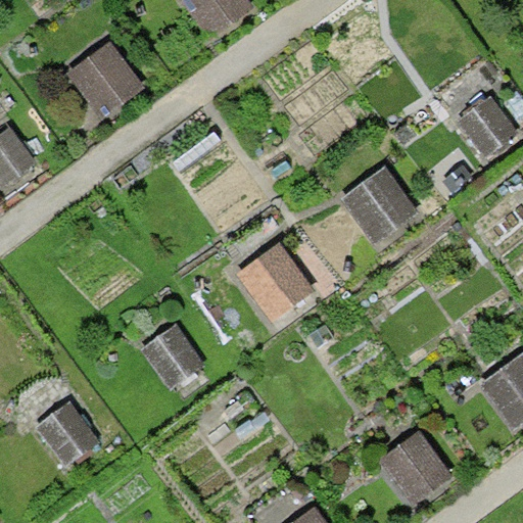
[(249,0),(181,0),(209,38),(254,5),(249,0)]
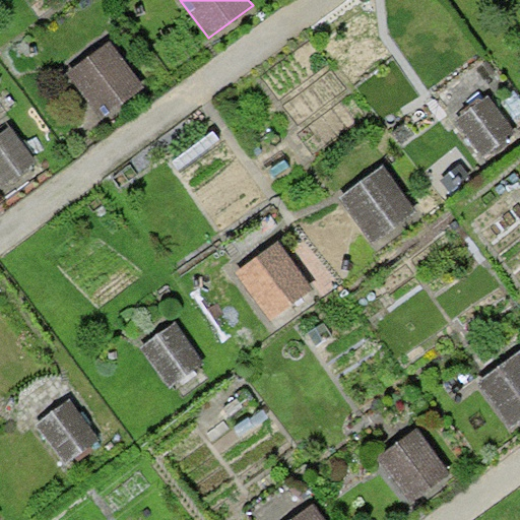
[(111,41),(67,73),(101,119),(144,86),(111,41)]
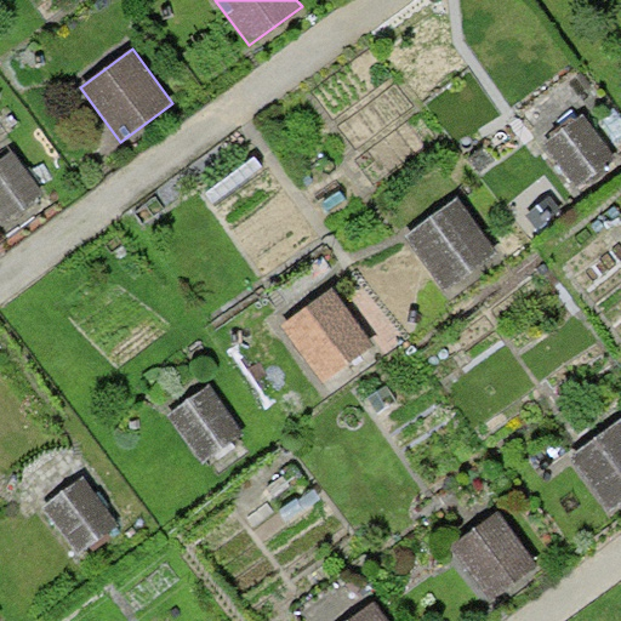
[(582,112),(543,144),(577,186),(616,152),(582,112)]
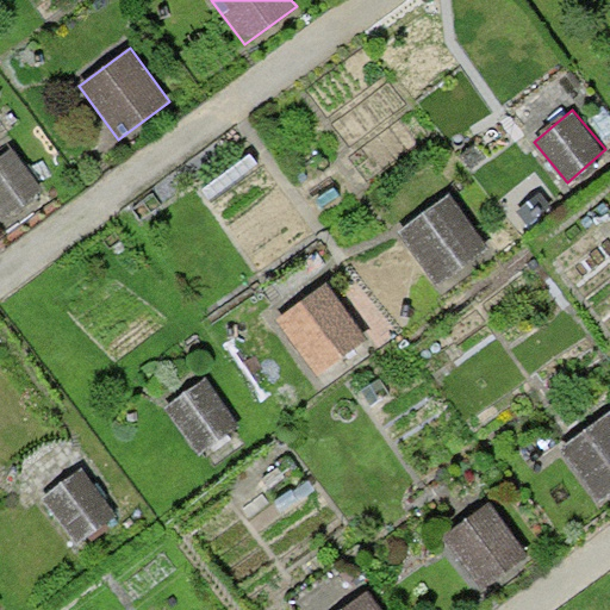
[(13,148),(0,156),(0,215),(2,219),(43,190),(13,148)]
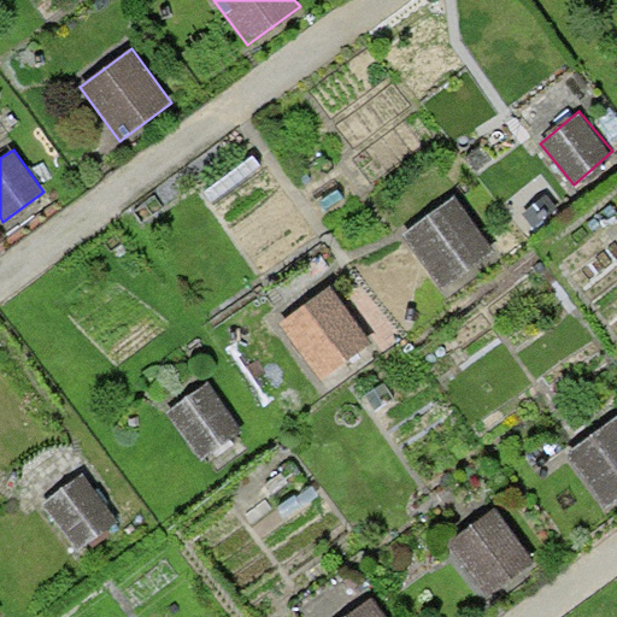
[(456,197),(403,234),(446,294),(499,257),(456,197)]
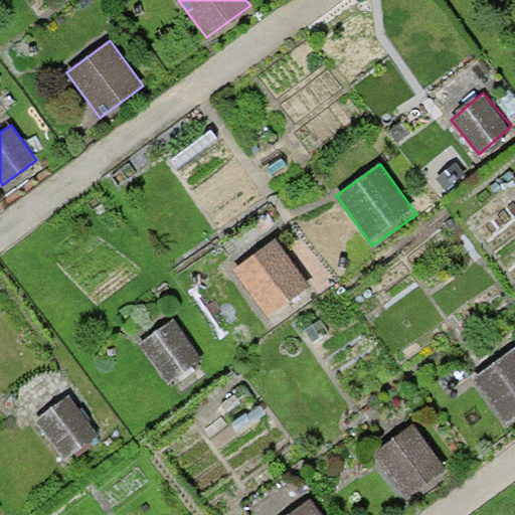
[(276,238),(233,270),(268,317),(311,287),(276,238)]
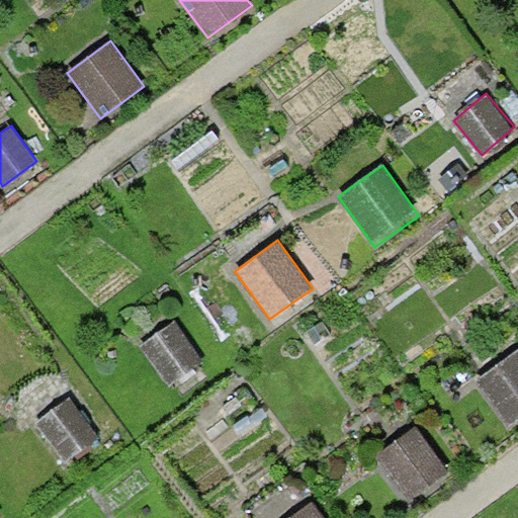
[(174,321),(141,346),(170,385),(203,360),(174,321)]
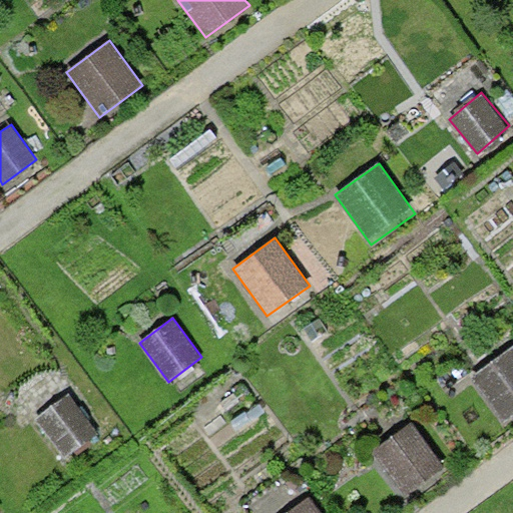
[(512,346),(471,377),(504,423),(512,417),(512,346)]
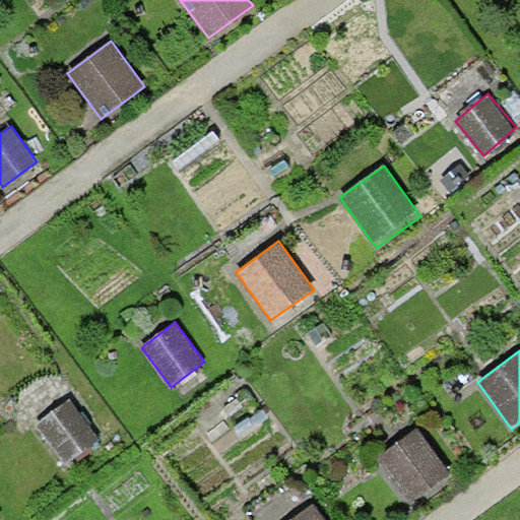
[(70,399),(37,423),(67,465),(101,441),(70,399)]
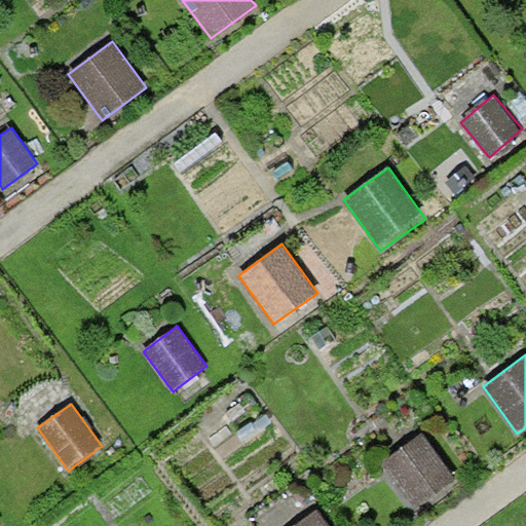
[(422,434),(378,464),(411,510),(454,480),(422,434)]
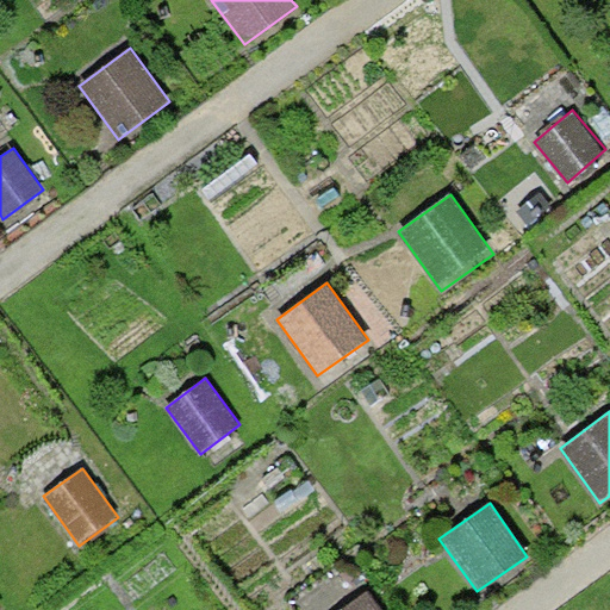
[(381,609),(368,591),(341,609),(381,609)]
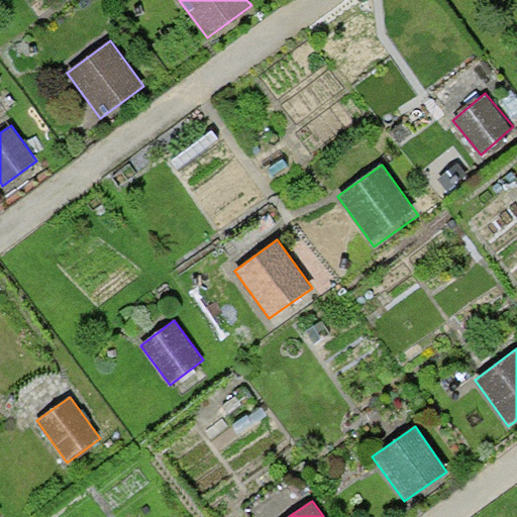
All buildings are outlined.
